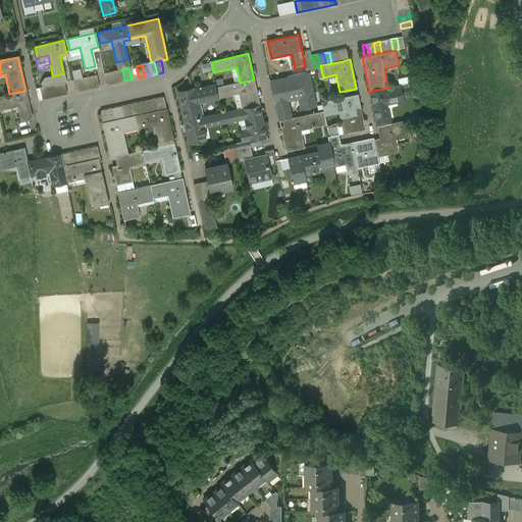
[(122,69),(116,70),(118,83),(124,81),(122,69)]
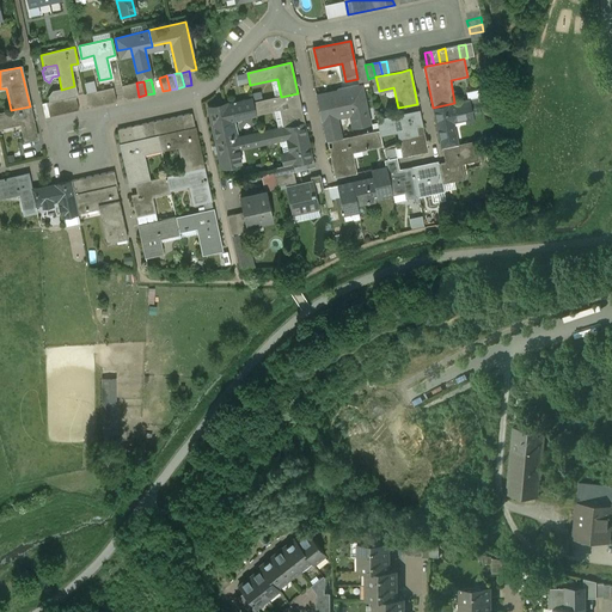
[(136,83),(129,84),(132,98),(139,97),(136,83)]
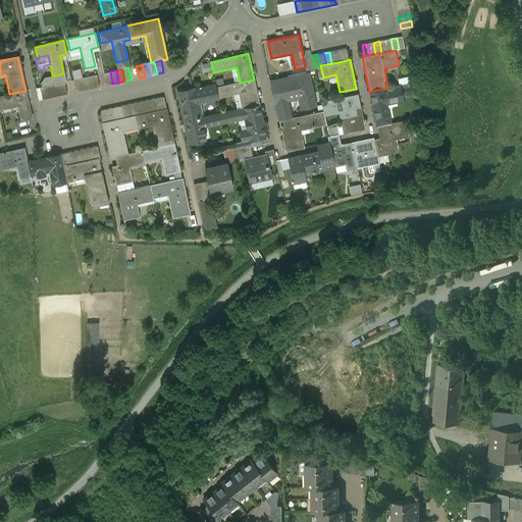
[(110,71),(103,73),(106,85),(112,84),(110,71)]
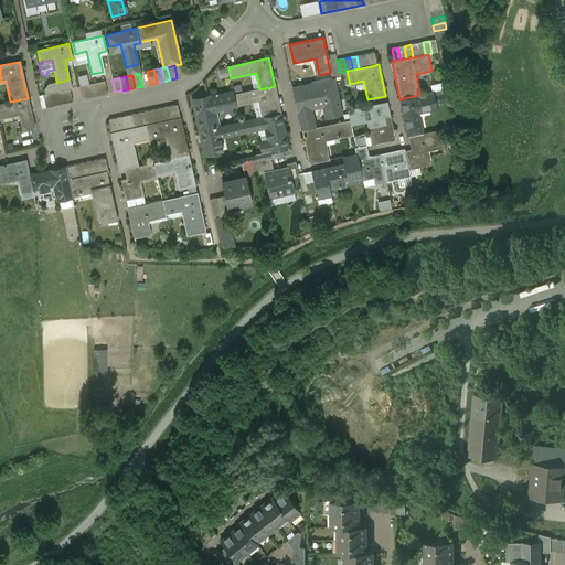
[(333,78),(320,81),(321,87),(295,93),(300,123),(312,120),(309,107),(324,104),(328,117),(341,115),(333,78)]
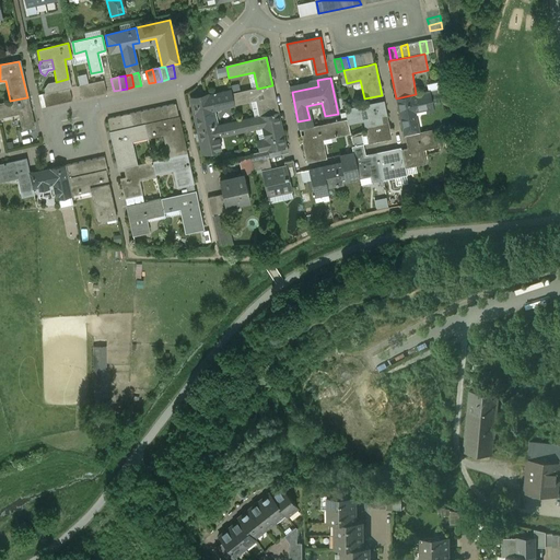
[(68,79),(56,82),(56,81),(53,82),(48,83),(45,86),(45,88),(46,93),(62,90),(69,88),(71,88),(68,79)]
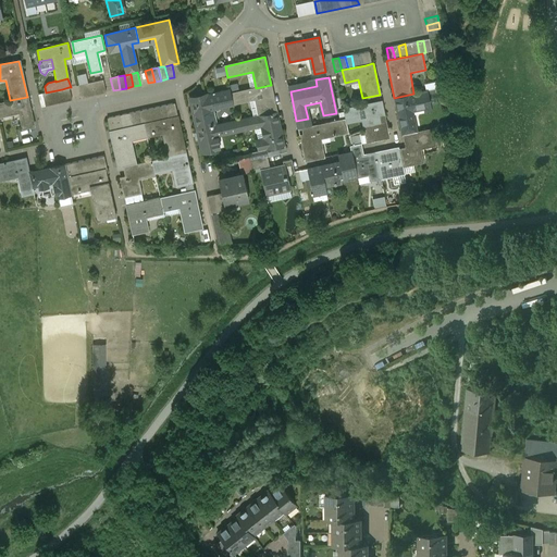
[(103,79),(97,81),(99,94),(106,93),(103,79)]
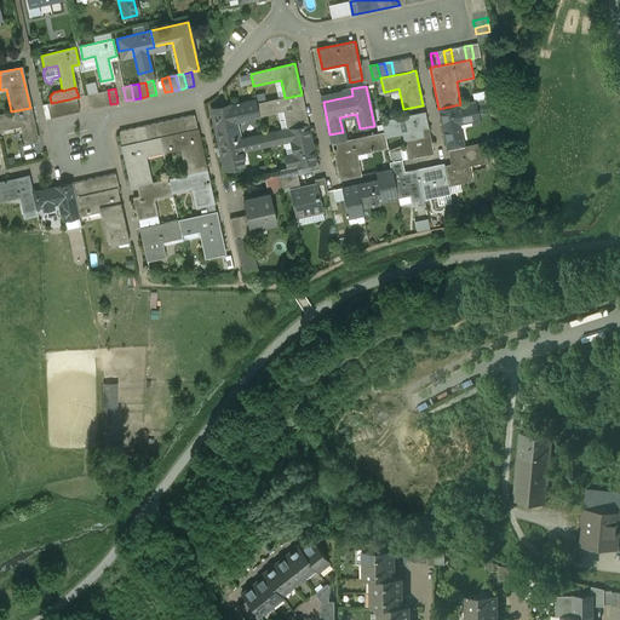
[(108,90),(101,92),(103,105),(110,104),(108,90)]
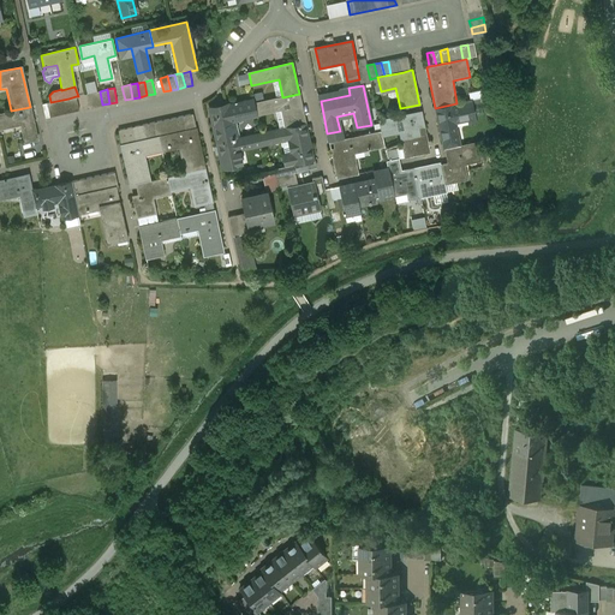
[(102,105),(100,91),(93,93),(96,107),(102,105)]
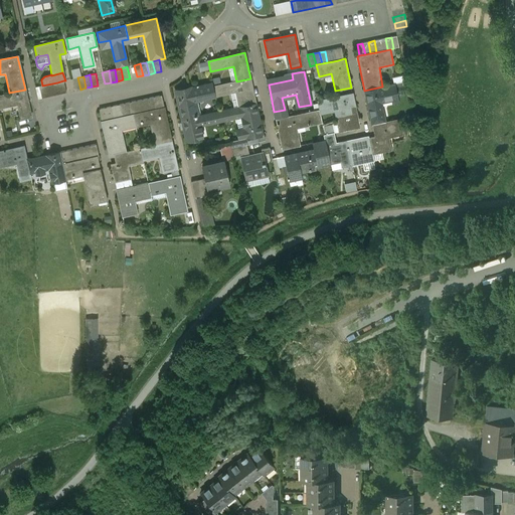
[(77,77),(70,79),(73,91),(80,90),(77,77)]
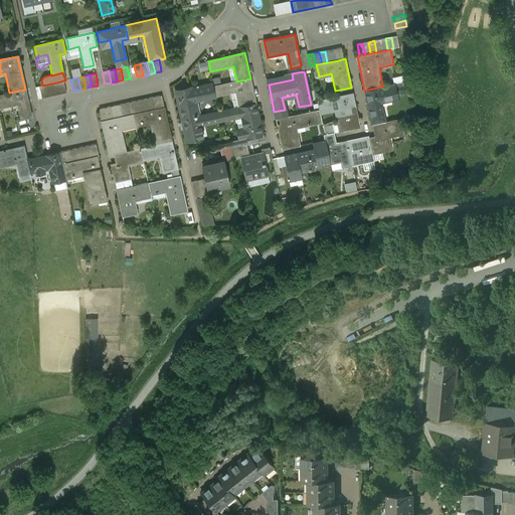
[(236,81),(213,87),(215,96),(236,91),(240,107),(255,103),(250,78),(236,81)]
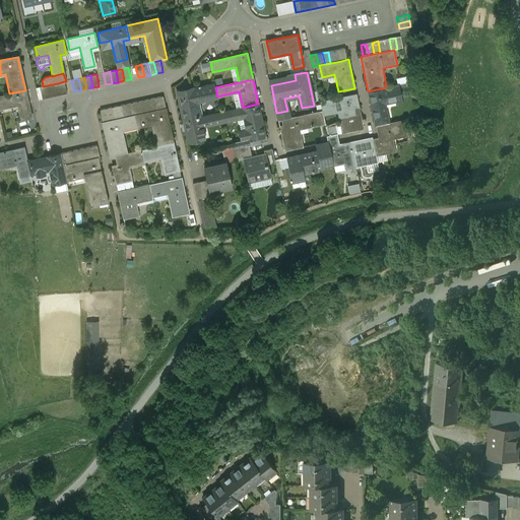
[(64,81),(58,83),(60,94),(67,93),(64,81)]
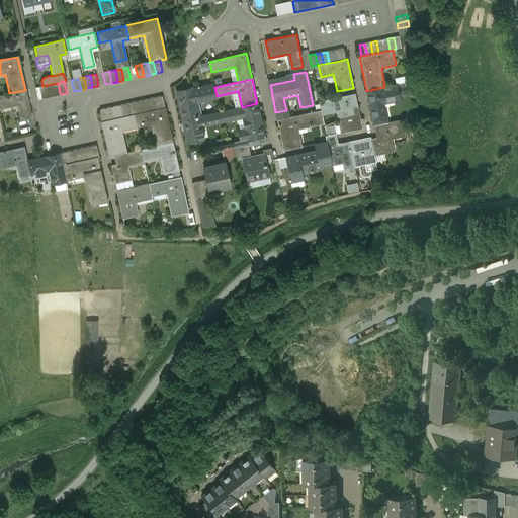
[(58,83),(52,84),(54,96),(60,94),(58,83)]
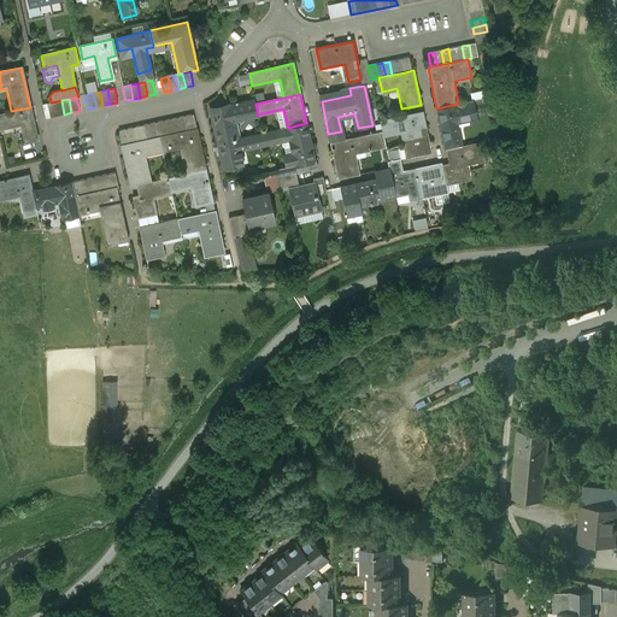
[(62,100),(54,101),(58,116),(64,115),(62,100)]
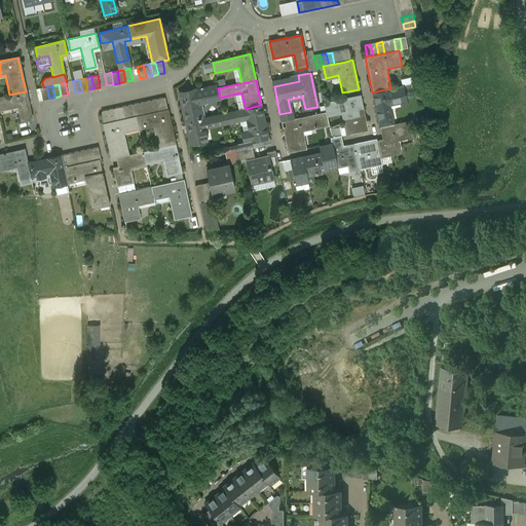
[(43,87),(40,88),(40,90),(42,100),(49,99),(46,86),(43,87)]
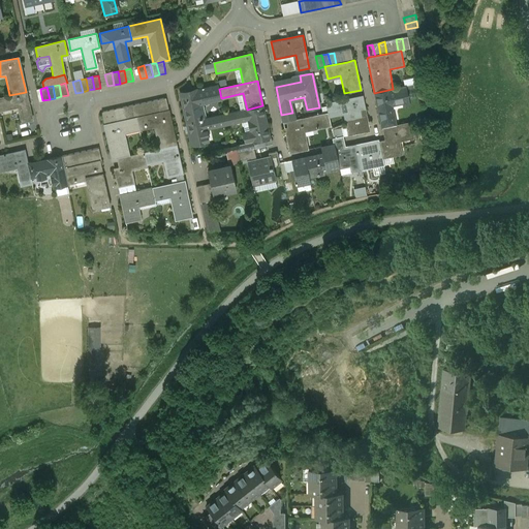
[(393,89),(374,93),(382,128),(383,128),(396,125),(392,104),(408,100),(405,87),(393,89)]
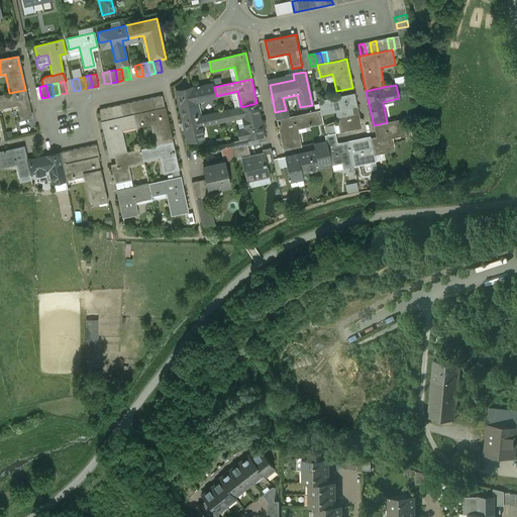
[(214,87),(177,95),(182,120),(195,117),(192,103),(217,97),(216,96),(214,87)]
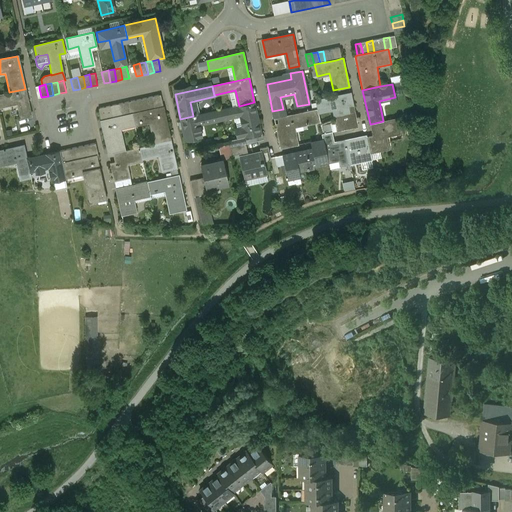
[(9,92),(0,94),(0,105),(16,102),(20,118),(31,116),(25,89),(9,92)]
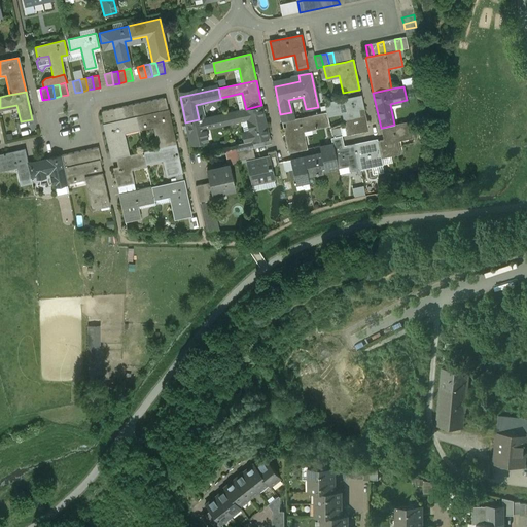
[(361,95),(324,103),(326,112),(326,114),(344,111),(348,135),(369,131),(361,95)]
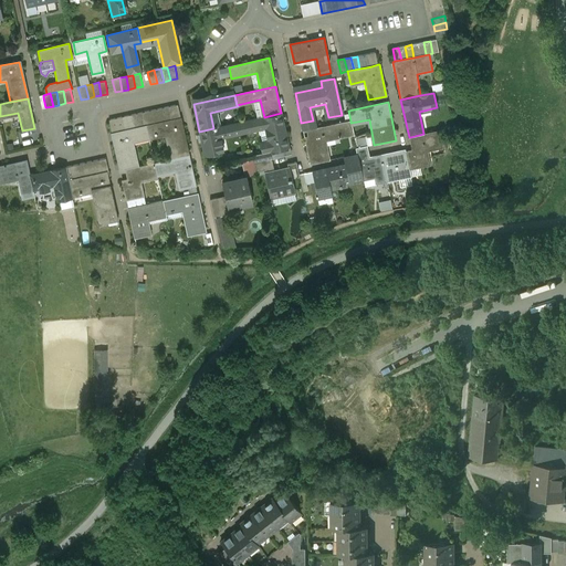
[(177,104),(169,106),(173,119),(180,117),(177,104)]
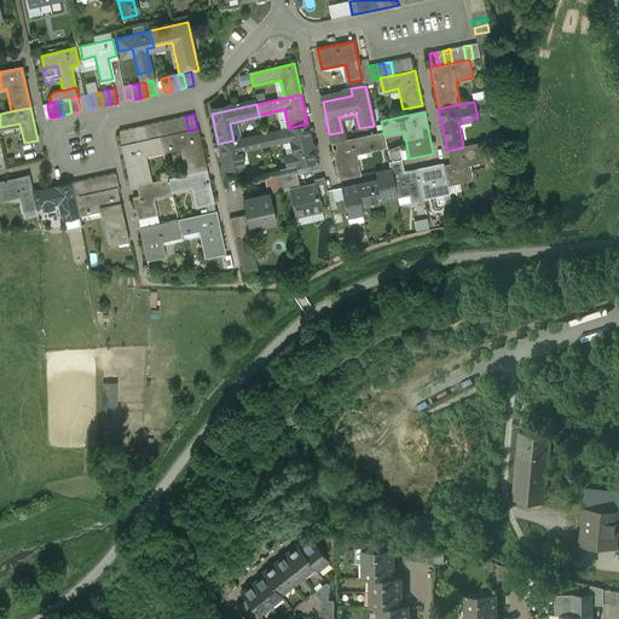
[(185,116),(178,117),(181,132),(189,131),(185,116)]
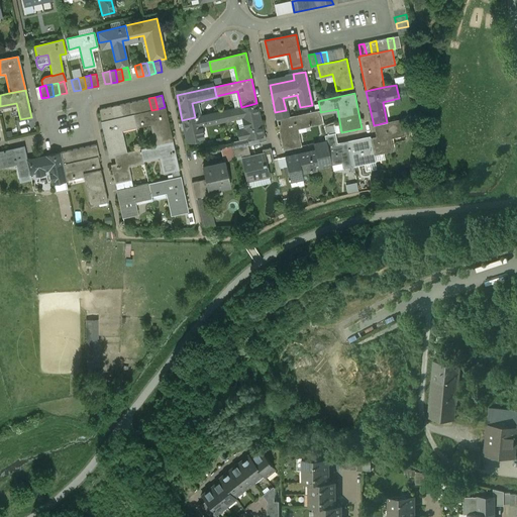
[(148,98),(142,100),(145,112),(151,110),(148,98)]
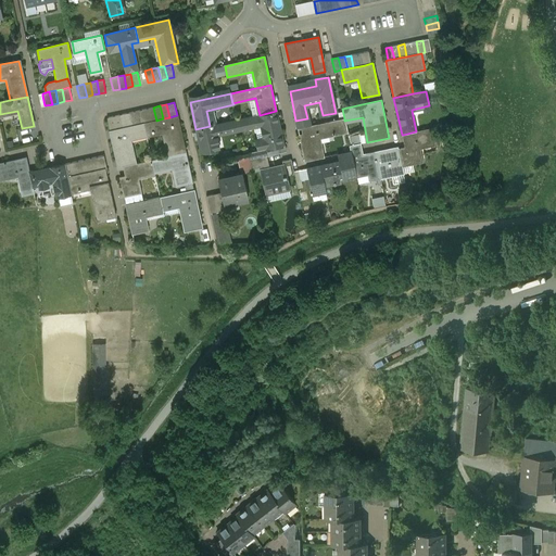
[(153,108),(148,109),(150,122),(156,121),(153,108)]
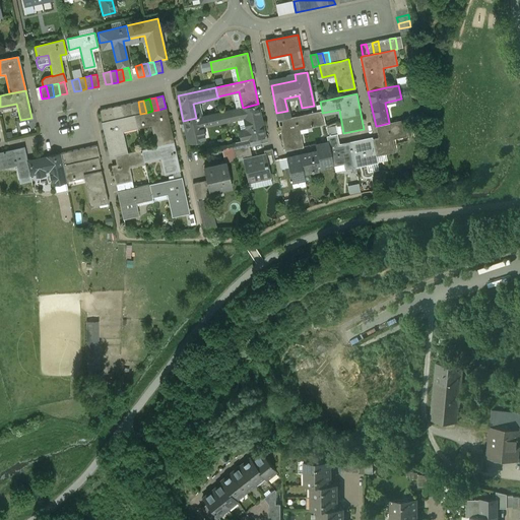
[(138,102),(131,103),(134,115),(140,114),(138,102)]
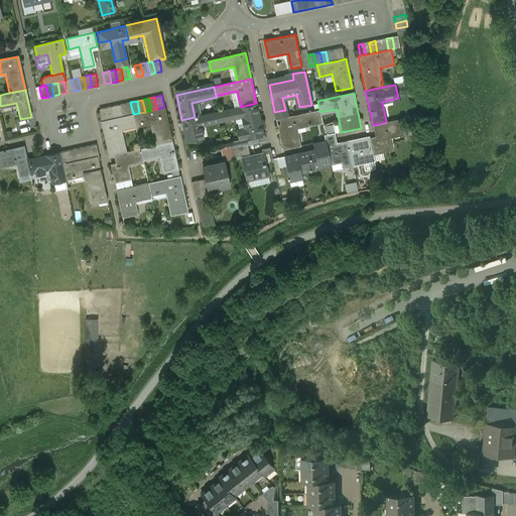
[(130,102),(124,103),(127,115),(133,114),(130,102)]
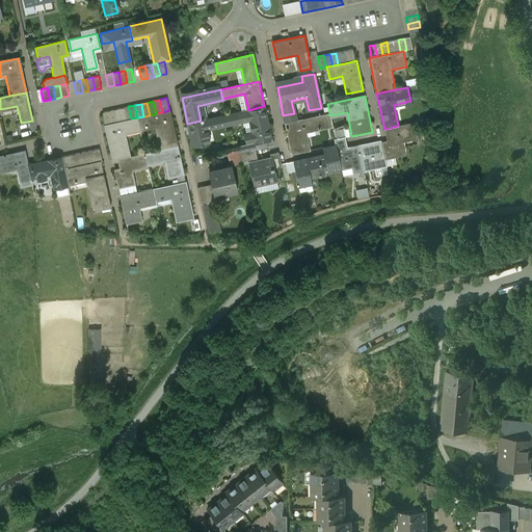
[(128,106),(122,108),(124,121),(131,118),(128,106)]
